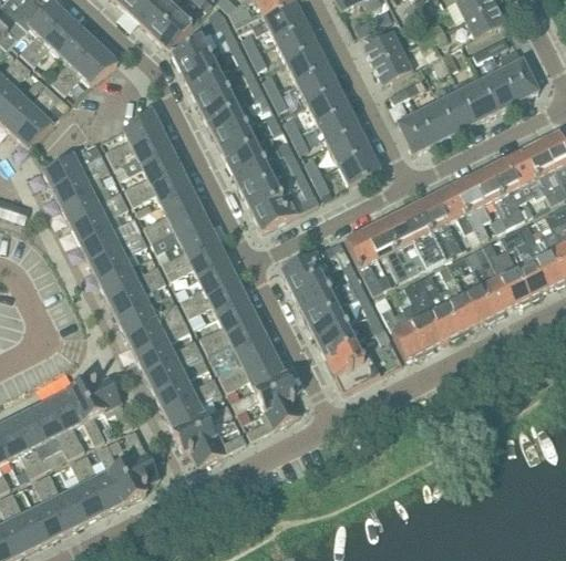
[(0,0),(0,2),(6,8),(16,17),(28,27),(41,13),(32,4),(27,0),(0,0)]
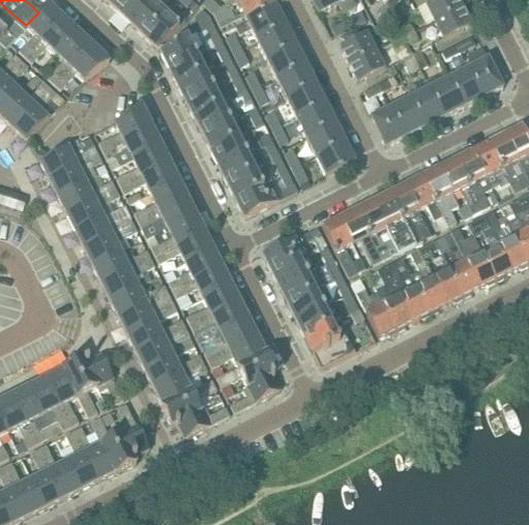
[(107,0),(117,9),(125,0),(107,0)]
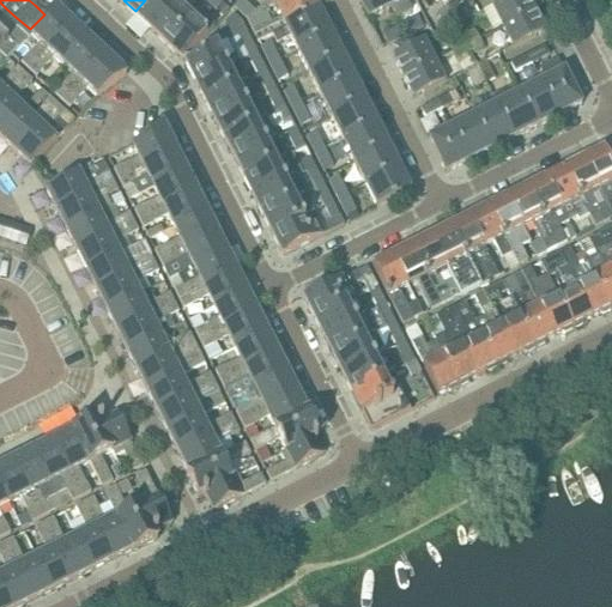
[(145,0),(135,11),(151,25),(175,0),(145,0)]
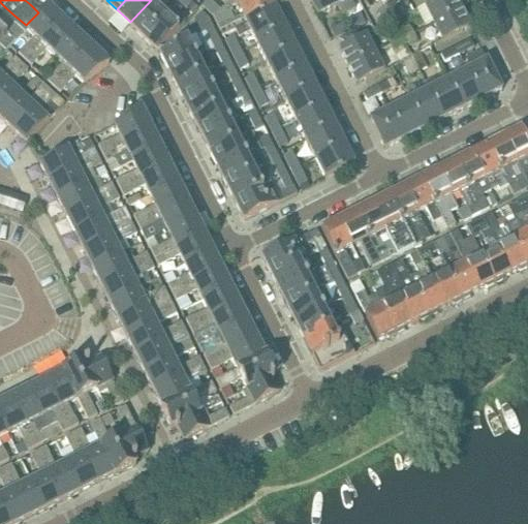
[(151,0),(130,22),(144,34),(172,5),(166,0),(151,0)]
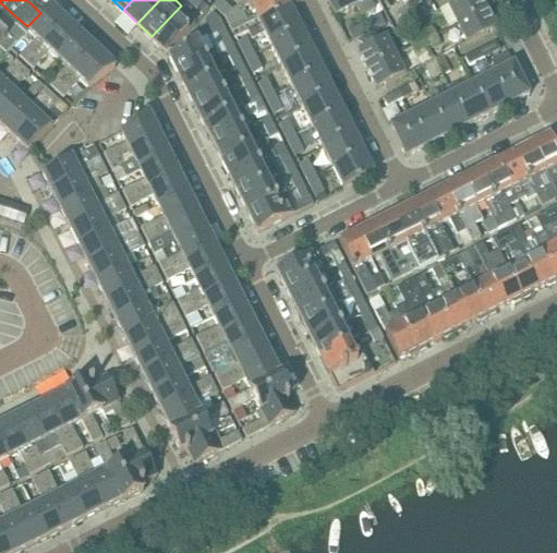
[(191,0),(203,11),(209,4),(205,0),(191,0)]
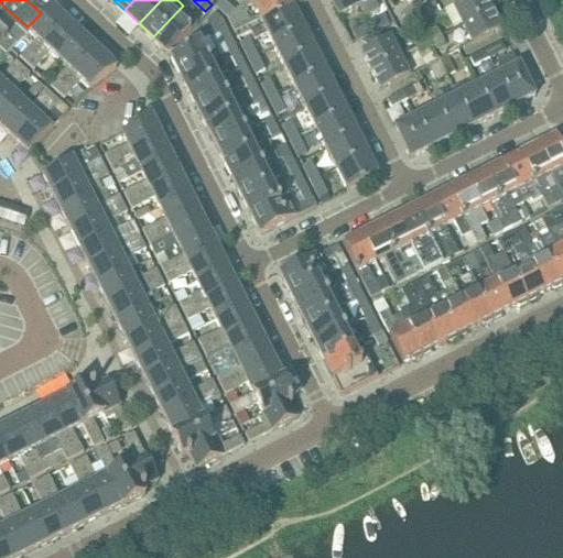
[(217,0),(216,1),(228,12),(236,7),(228,0),(217,0)]
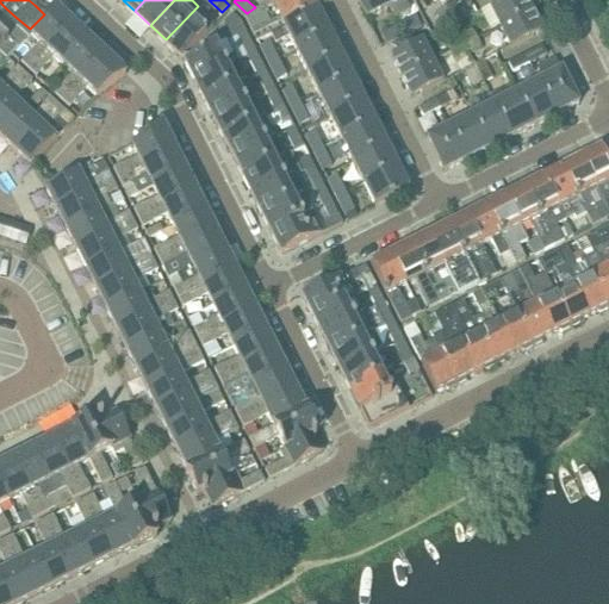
[(255,7),(247,13),(254,29),(263,24),(265,25),(283,17),(285,22),(318,5),(316,0),(275,0),(278,6),(267,11),(265,6),(261,8),(259,4),(255,7)]
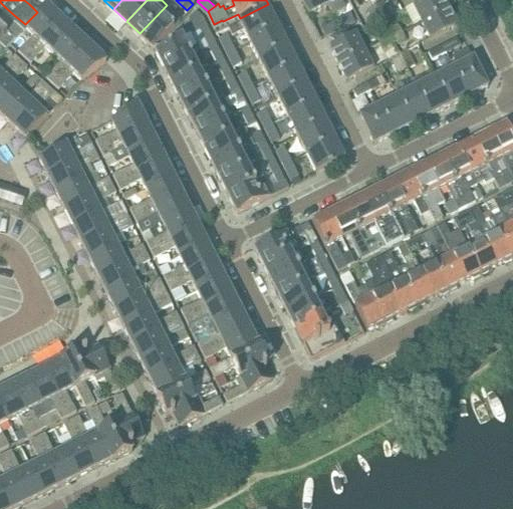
[(222,0),(218,3),(220,7),(223,5),(225,9),(234,5),(232,0),(222,0)]
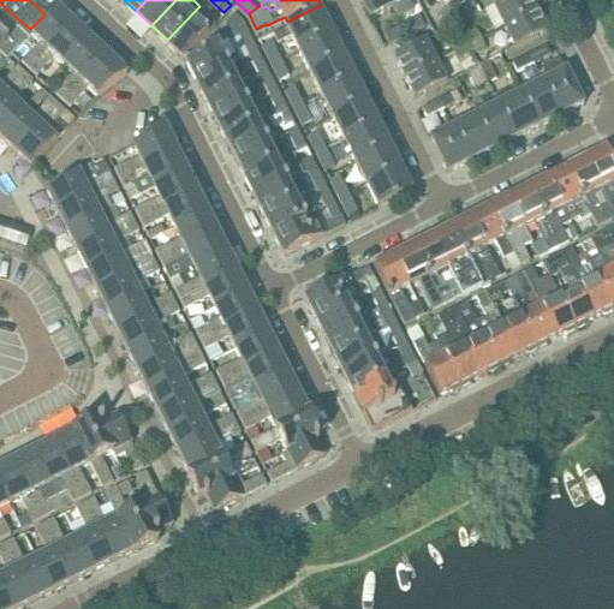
[(363,0),(370,15),(393,3),(392,0),(363,0)]
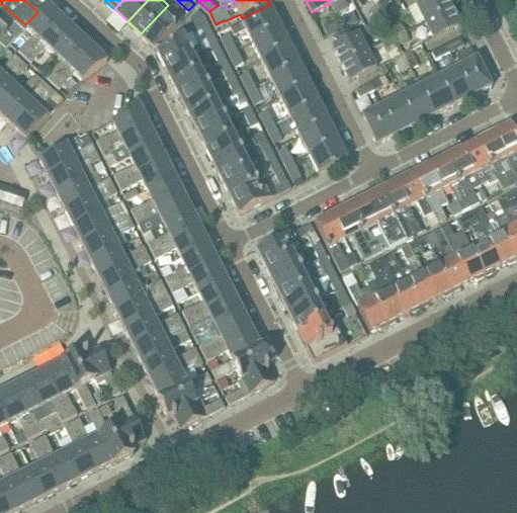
[(330,0),(331,2),(332,2),(336,10),(349,4),(347,0),(330,0)]
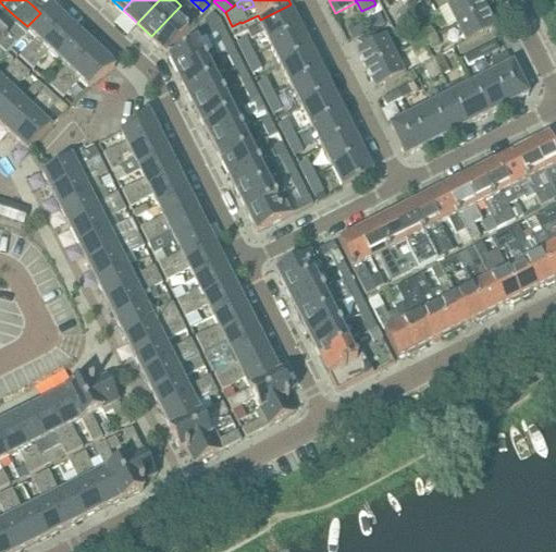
[(423,13),(418,2),(417,0),(410,0),(407,2),(415,17),(423,13)]
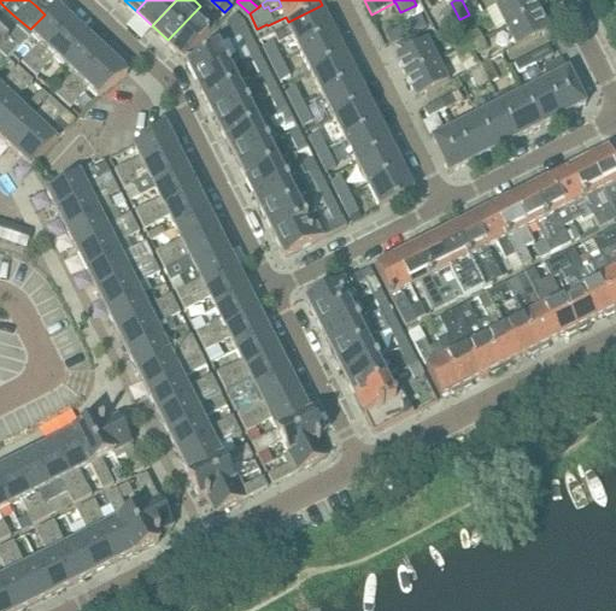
[(498,0),(496,1),(506,22),(539,5),(535,0),(498,0)]
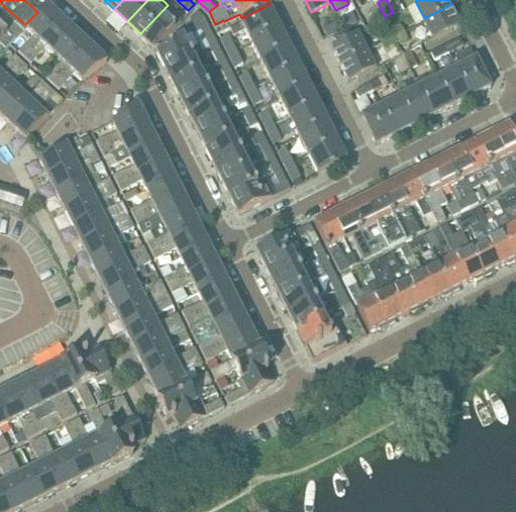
[(25,24),(26,24),(34,31),(18,48),(24,55),(62,15),(47,1),(37,12),(25,24)]
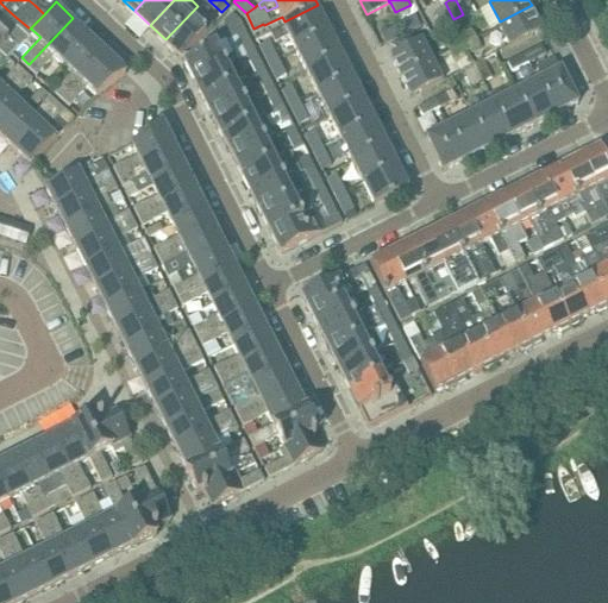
[(453,19),(445,2),(436,7),(444,24),(453,19)]
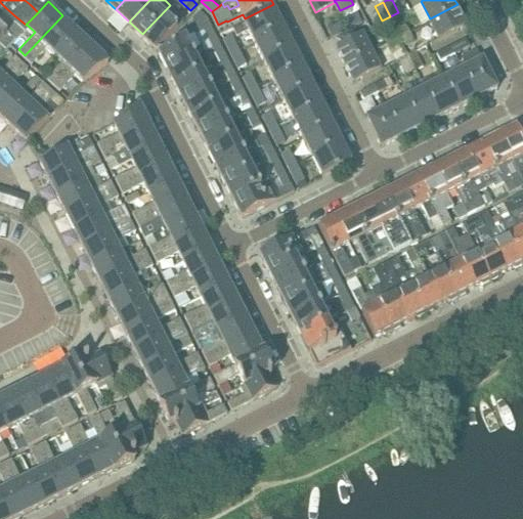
[(245,18),(233,25),(237,33),(249,27),(255,38),(284,24),(273,4),(245,18)]
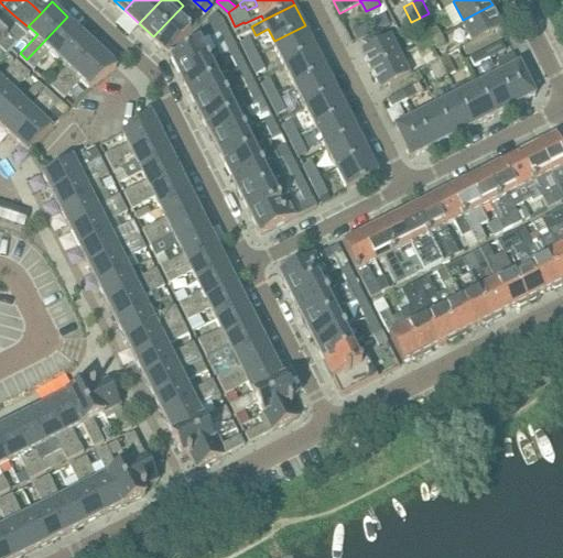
[(493,4),(463,20),(473,39),(501,24),(493,4)]
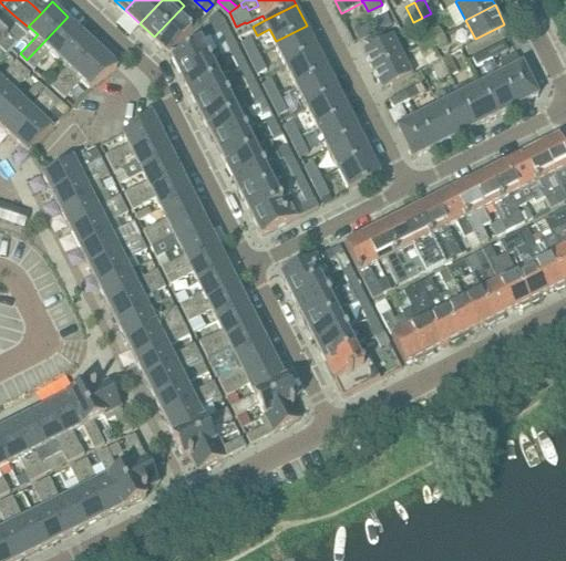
[(170,51),(199,19),(184,6),(154,37),(170,51)]
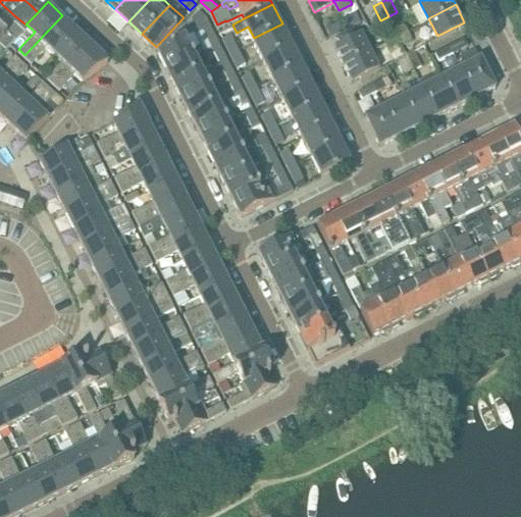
[(346,26),(360,18),(356,10),(342,17),(346,26)]
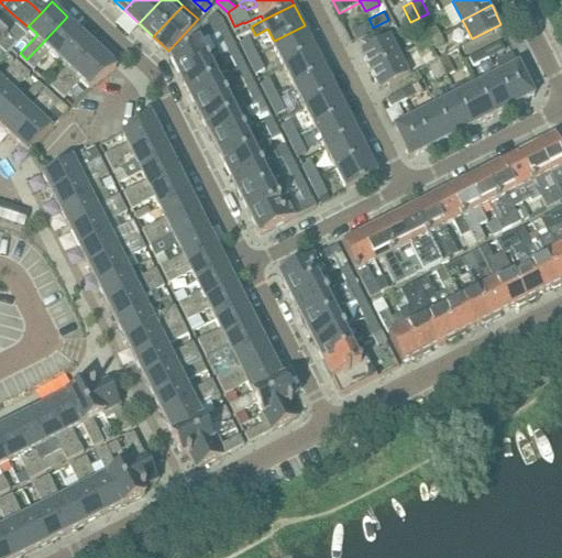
[(0,41),(8,50),(12,45),(11,44),(25,29),(28,26),(15,17),(6,26),(0,21),(0,41)]
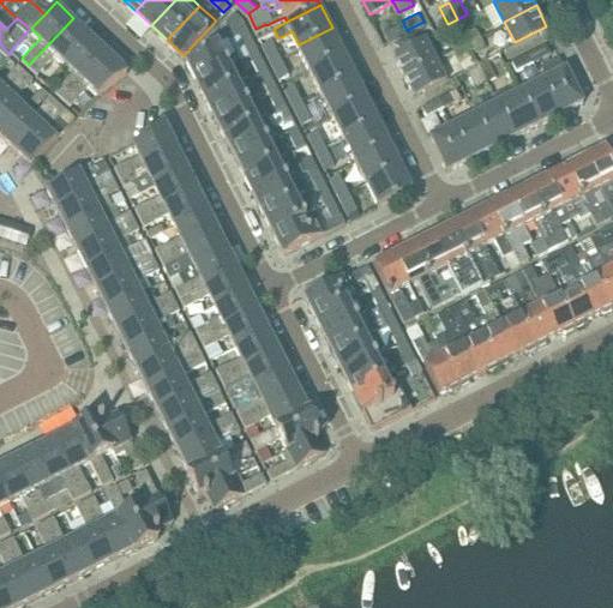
[(90,34),(73,18),(29,65),(37,72),(55,52),(65,60),(90,34)]
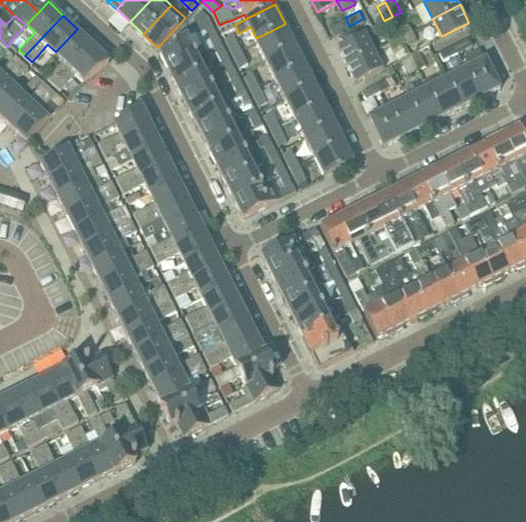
[(349,26),(345,18),(330,25),(335,33),(349,26)]
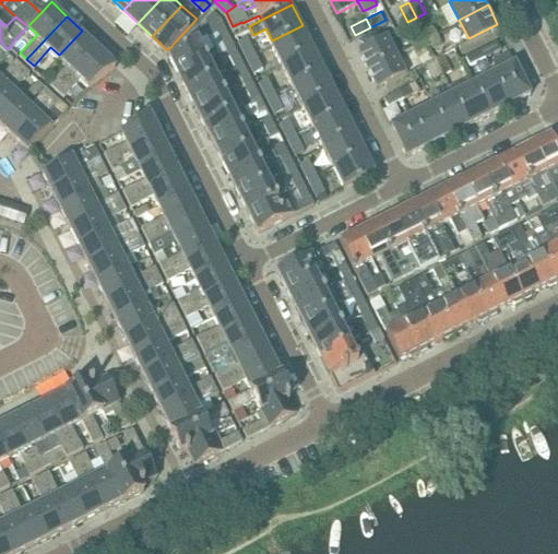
[(422,27),(426,36),(438,31),(434,22),(422,27)]
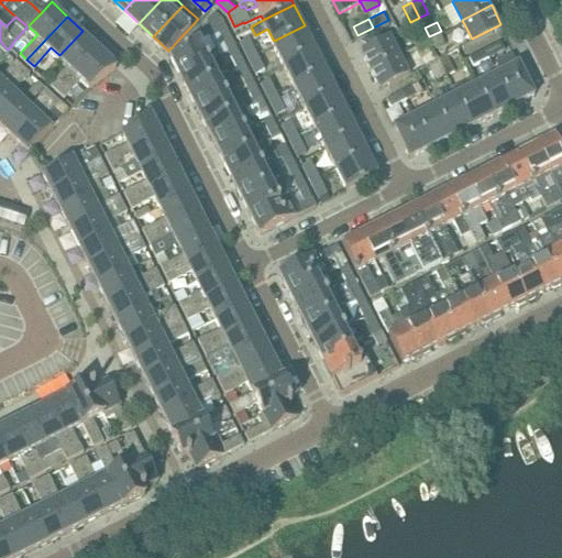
[(220,29),(229,47),(237,43),(228,25),(220,29)]
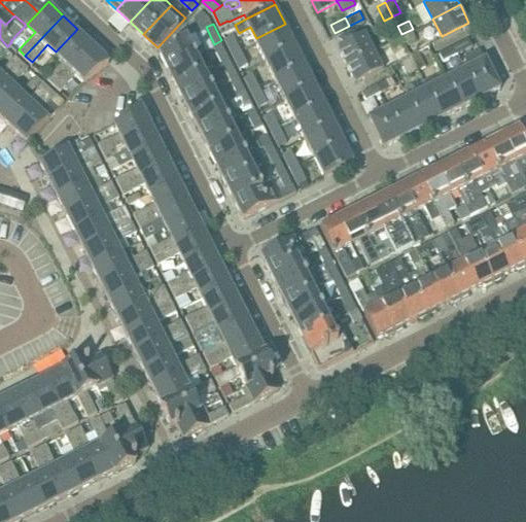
[(256,38),(266,58),(294,43),(285,24),(256,38)]
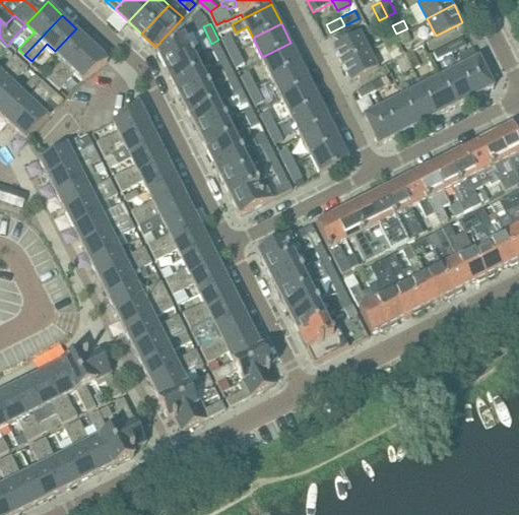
[(396,34),(392,25),(381,30),(385,39),(396,34)]
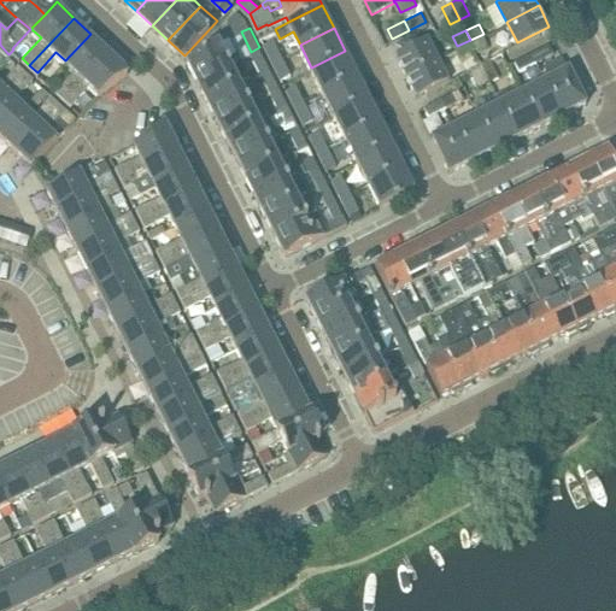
[(107,50),(91,34),(65,60),(74,69),(56,89),(63,97),(107,50)]
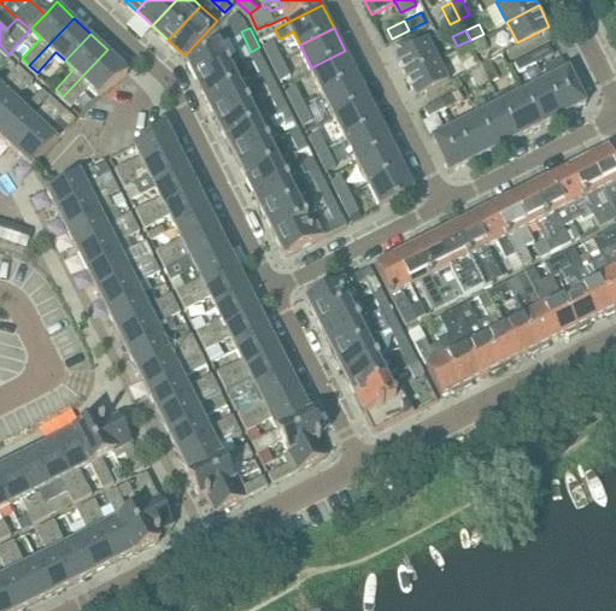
[(484,34),(470,40),(475,50),(488,43),(484,34)]
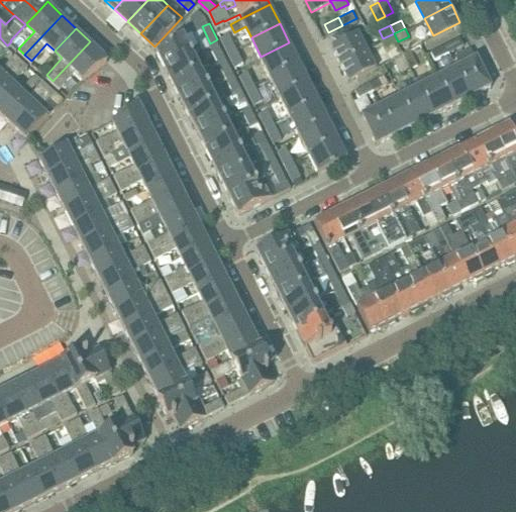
[(340,61),(367,46),(358,29),(331,43),(340,61)]
